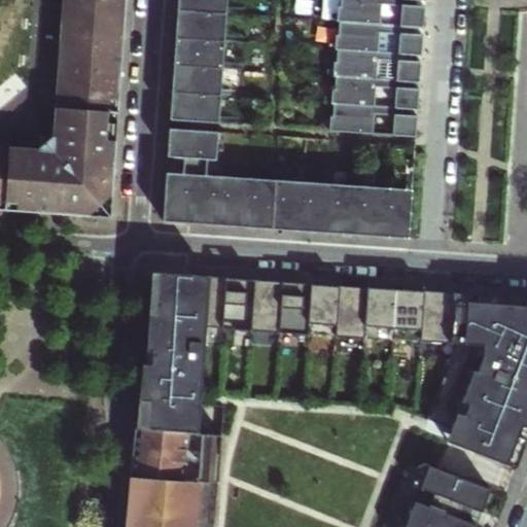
[(61,0),(55,95),(119,100),(121,71),(125,18),(126,6),(126,0),(61,0)]
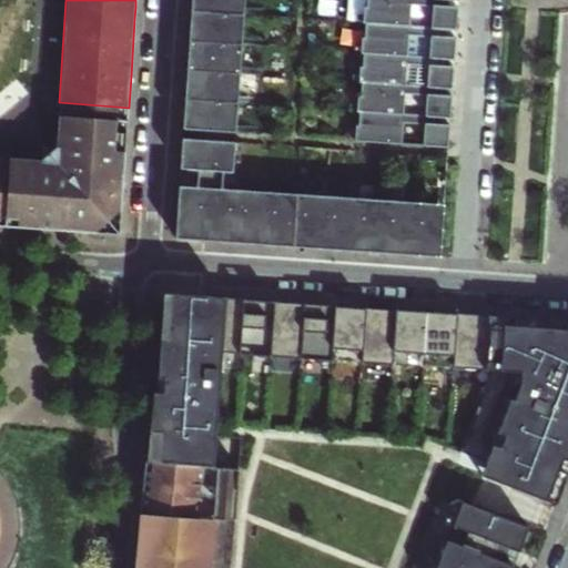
[(190,0),(190,11),(199,11),(199,0),(190,0)]
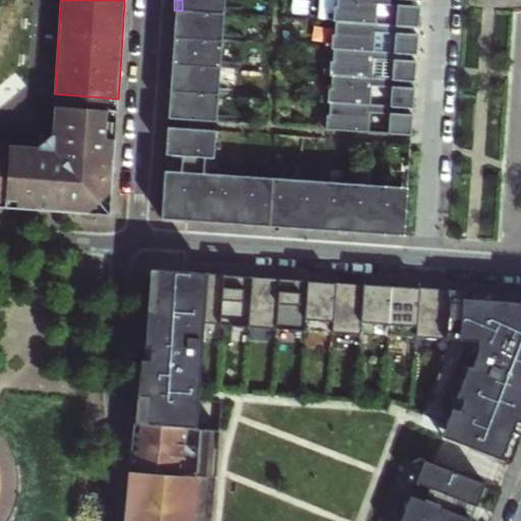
[(220,13),(220,0),(182,0),(182,10),(220,13)]
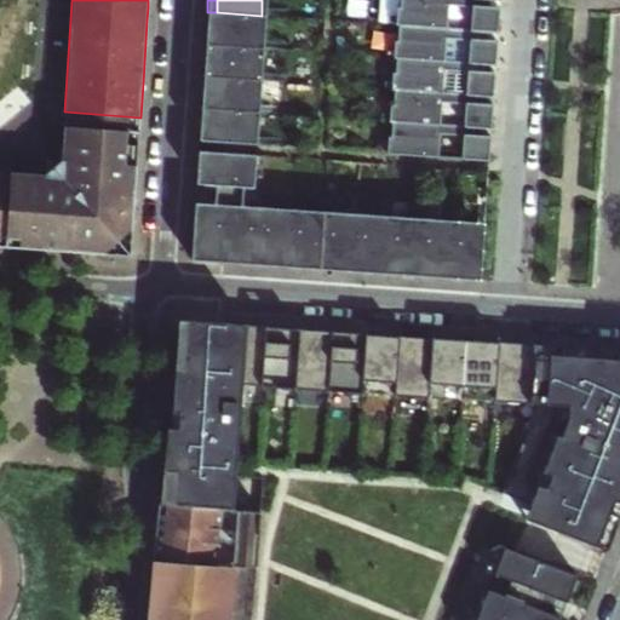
[(488,0),(406,0),(406,10),(400,10),(399,26),(405,26),(487,32),(499,33),(499,22),(500,10),(488,9),(488,0)]
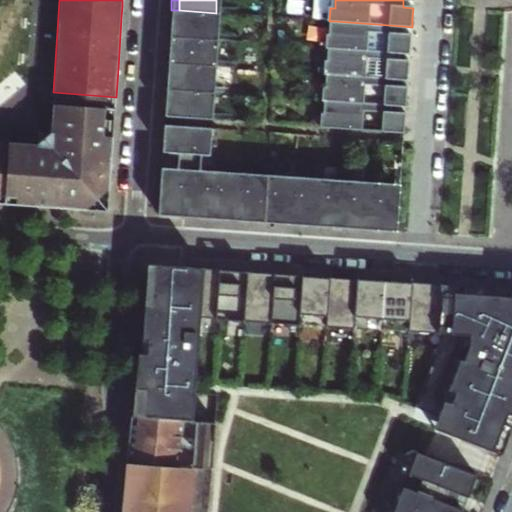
[(214,40),(216,13),(179,10),(171,10),(170,21),(178,22),(177,37),(214,40)]
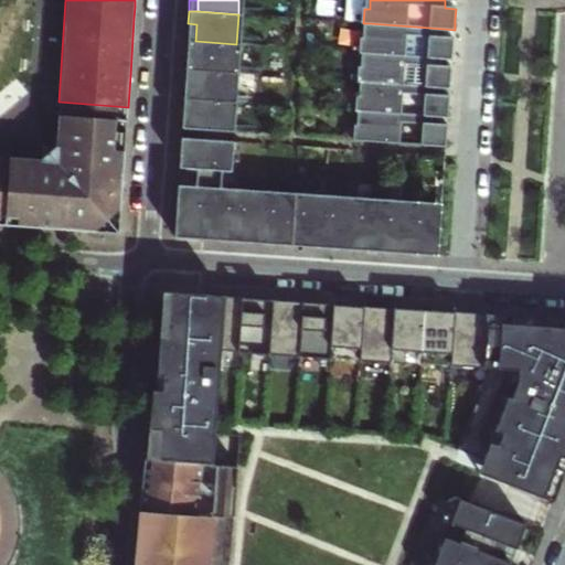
[(196,24),(188,23),(187,41),(195,41),(196,24)]
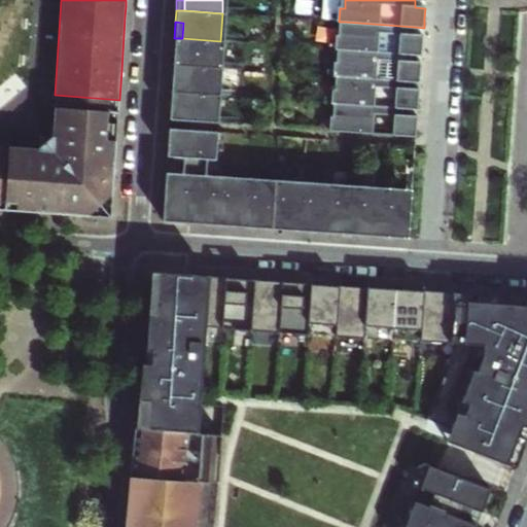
[(414,27),(344,22),(343,36),(338,36),(338,49),(342,49),(412,55),(422,56),(422,46),(423,36),(413,35),(414,27)]
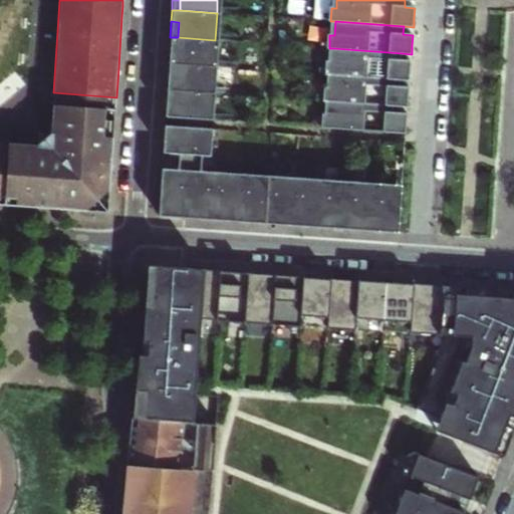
[(213,66),(215,40),(178,37),(170,37),(170,48),(177,49),(176,63),(213,66)]
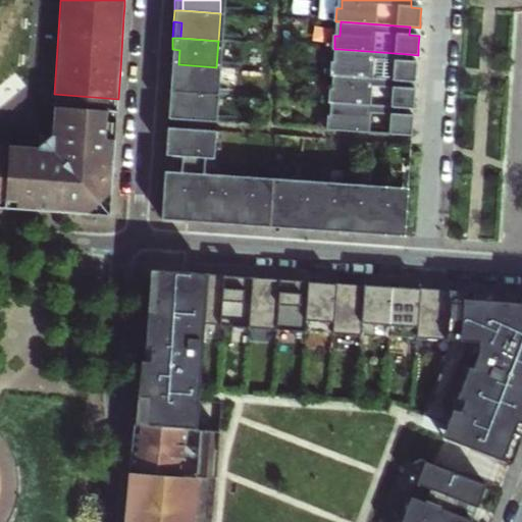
[(179,50),(172,49),(170,64),(178,64),(179,50)]
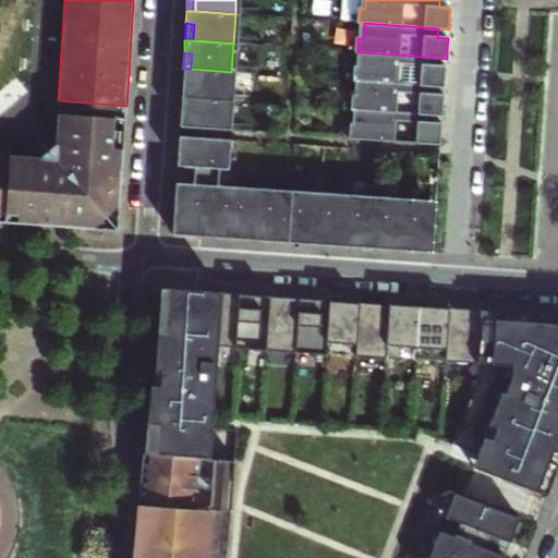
[(436,58),(362,52),(361,67),(355,67),(355,81),(361,82),(434,86),(445,87),(445,80),(446,67),(435,67),(436,58)]
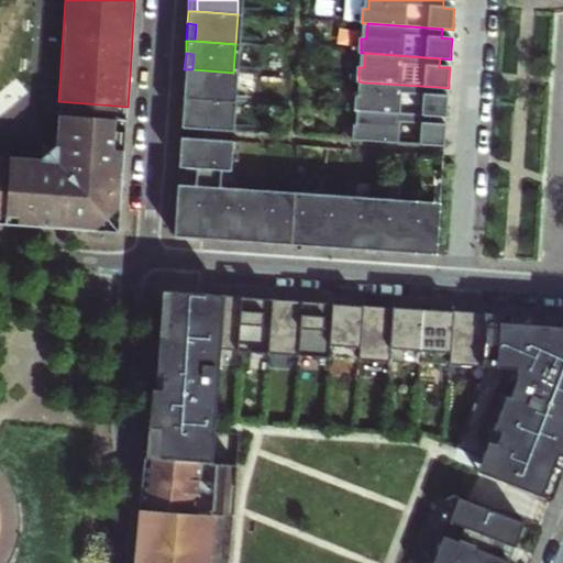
[(231,101),(233,73),(192,69),(184,69),(184,81),(191,83),(190,99),(231,101)]
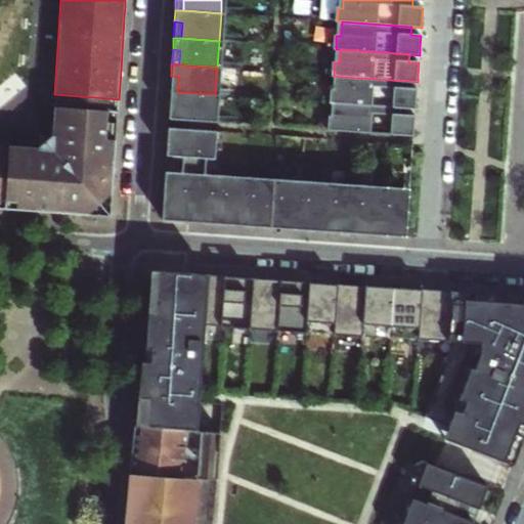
[(178,77),(171,76),(170,91),(177,92),(178,77)]
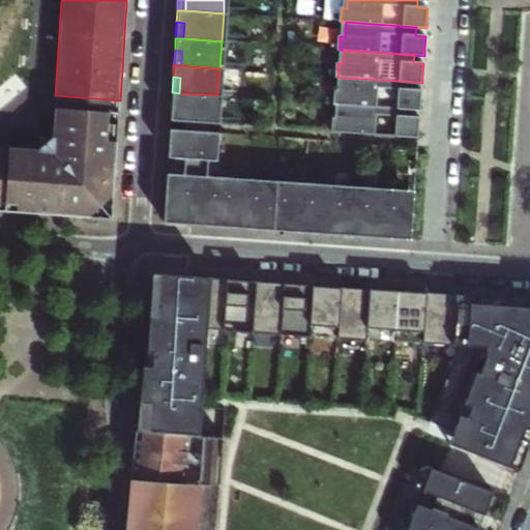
[(412,82),(343,78),(341,90),(336,90),(335,105),(341,105),(410,110),(420,110),(421,102),(422,91),(411,90),(412,82)]
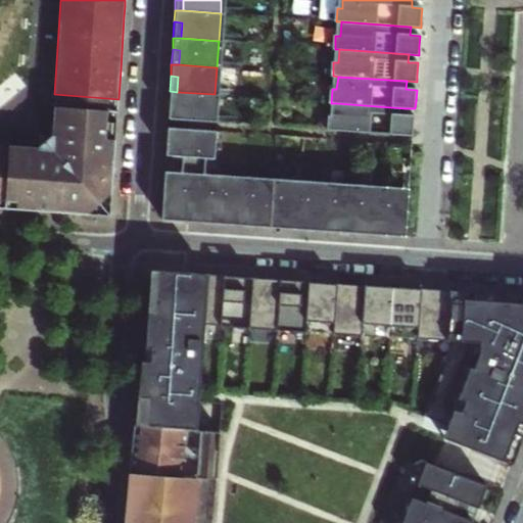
[(214,122),(215,94),(177,92),(170,91),(169,103),(176,104),(175,120),(214,122)]
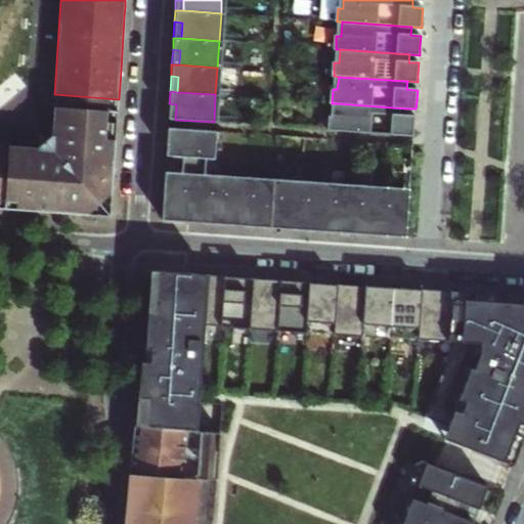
[(119,99),(54,94),(53,108),(59,108),(56,137),(53,137),(47,155),(25,153),(25,147),(0,145),(0,208),(22,210),(111,216),(116,147),(119,99)]
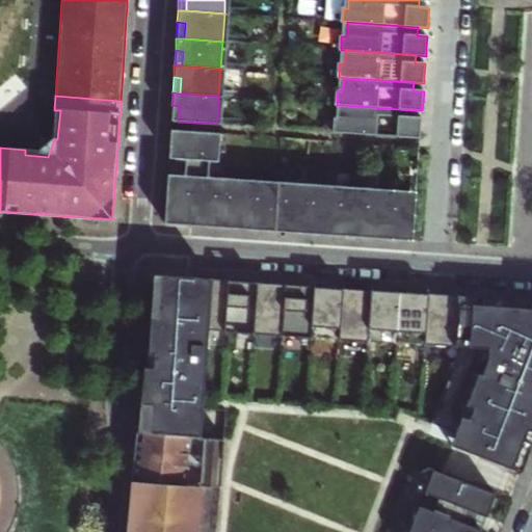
[(179,106),(171,105),(170,121),(178,122),(179,106)]
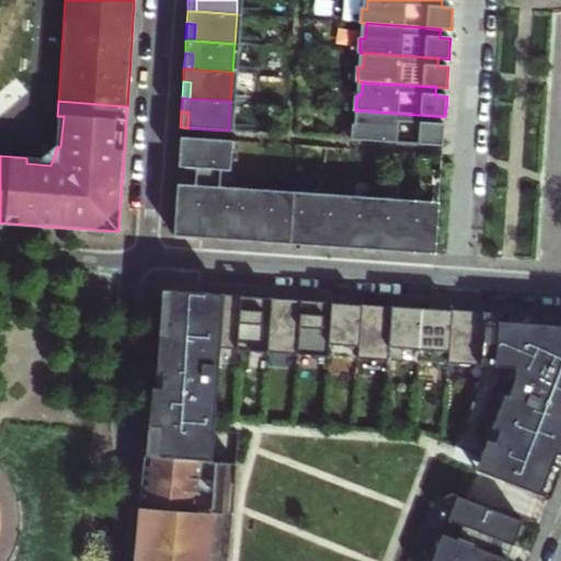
[(434,116),(361,111),(358,125),(354,125),(353,139),(358,140),(443,146),(444,136),(444,125),(434,124),(434,116)]
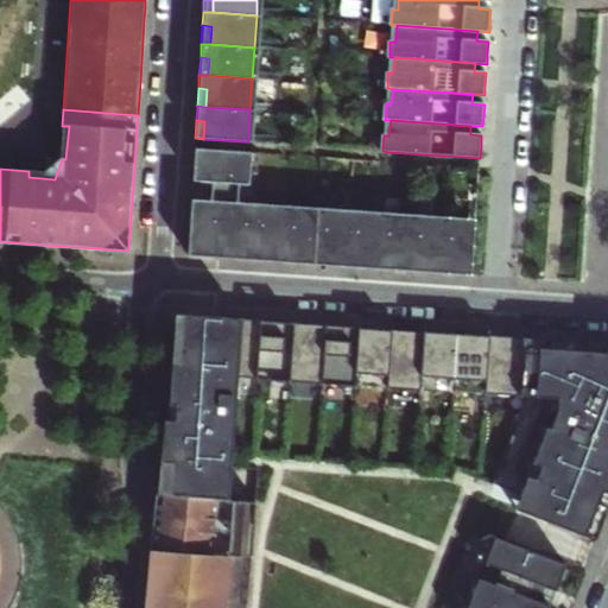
[(203,139),(195,138),(194,156),(187,253),(213,254),(241,257),(267,259),(297,261),(325,263),(352,265),(381,267),(409,270),(438,272),(474,274),(476,220),(242,201),(248,141),(203,139)]
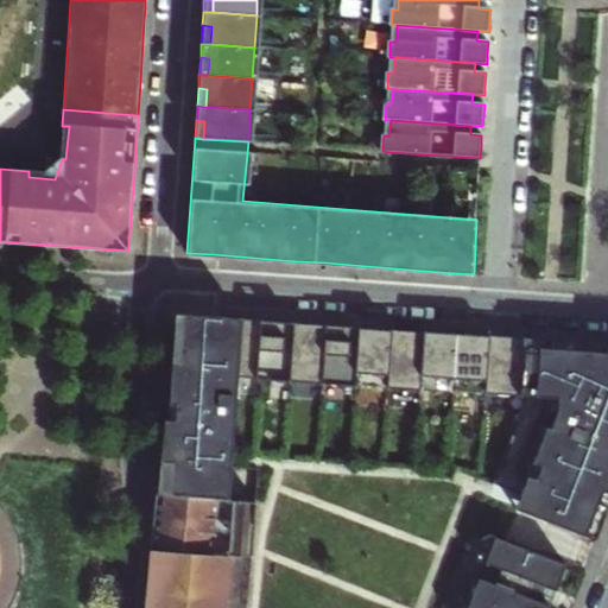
[(168,420),(159,493),(219,500),(236,501),(238,501),(240,454),(245,379),(526,397),(493,485),(521,495),(514,510),(596,543),(607,510),(607,343),(588,342),(548,340),(504,336),(469,334),(437,331),(404,329),(375,327),(337,324),(304,322),(274,320),(187,312),(176,322),(171,407),(171,420),(168,420)]
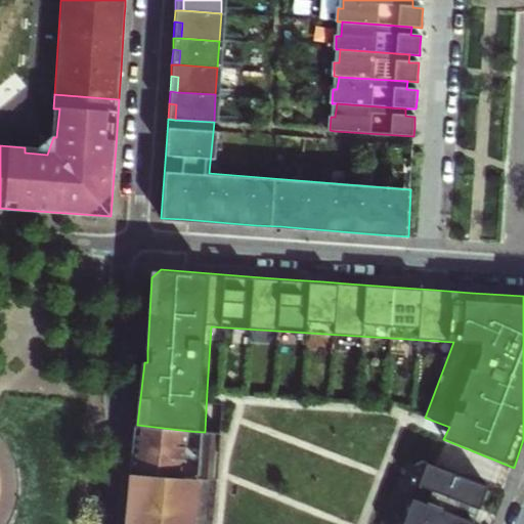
[(135,449),(133,470),(183,474),(186,453),(188,431),(137,425),(135,449)]
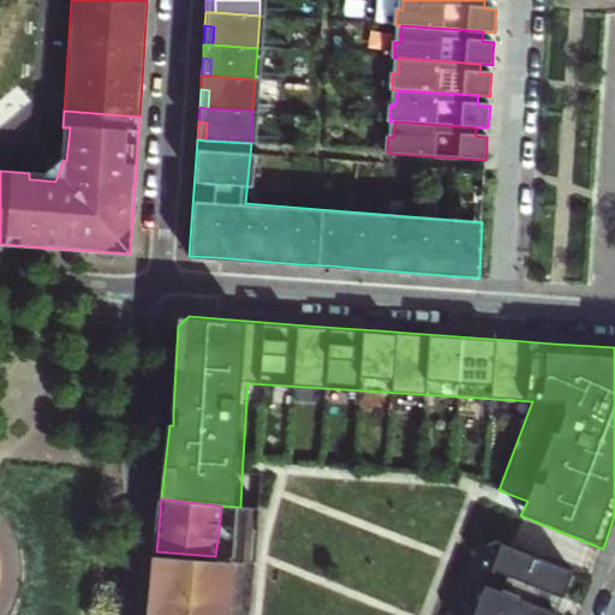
[(239,507),(221,506),(219,532),(237,535),(239,507)]
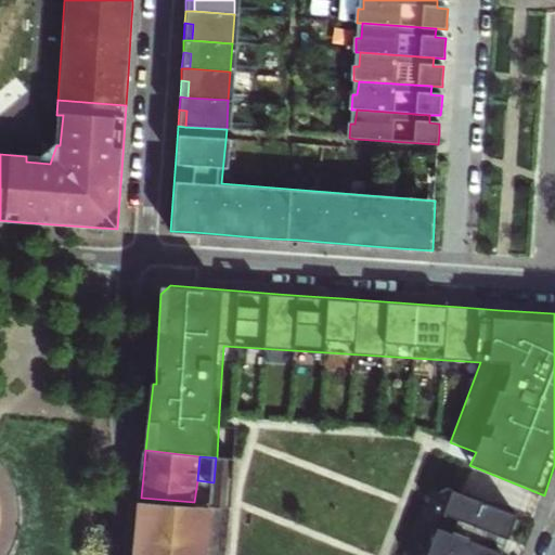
[(217,457),(216,457),(214,482),(210,504),(231,505),(236,460),(217,457)]
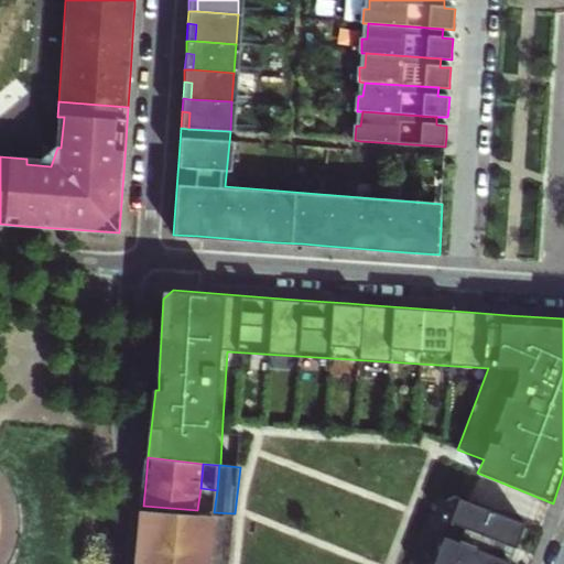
[(514,563),(531,527),(440,491),(409,563),(514,563)]
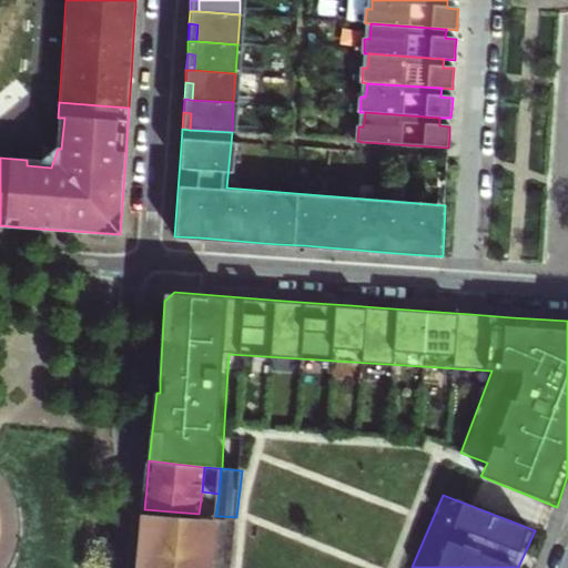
[(199,514),(144,509),(138,567),(210,567),(215,516),(199,514)]
